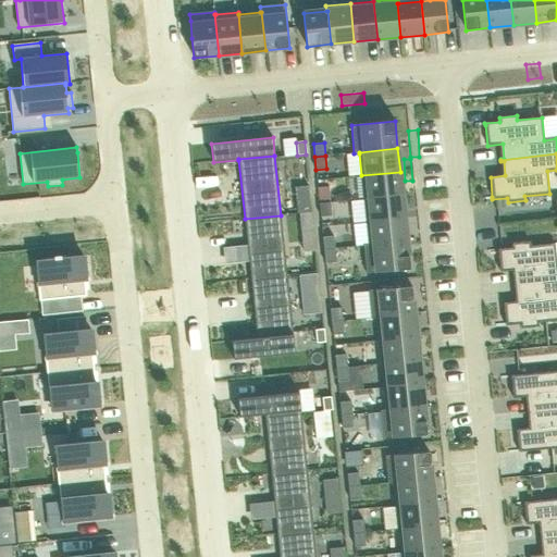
[(400,172),(361,175),(363,199),(403,195),(400,172)]
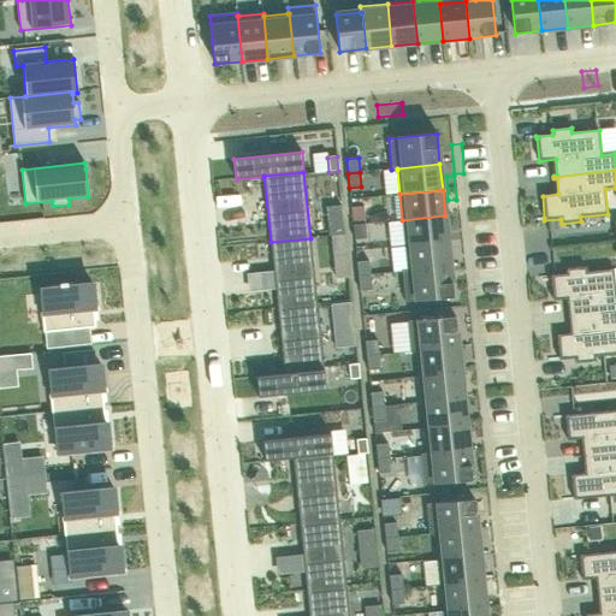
[(342,203),(324,205),(326,229),(344,227),(342,203)]
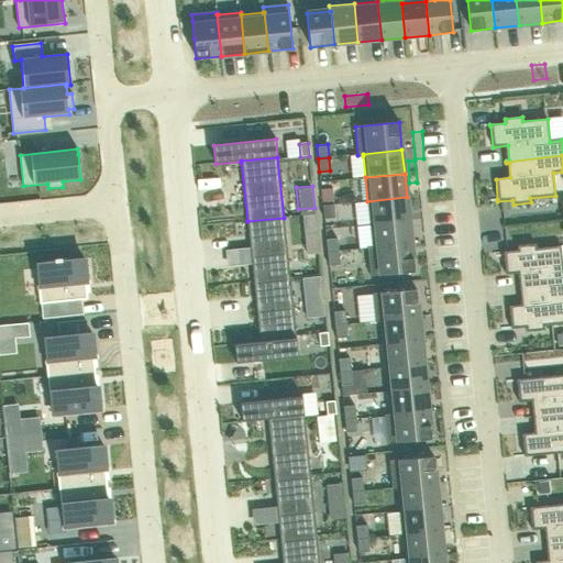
[(322,206),(333,205),(332,188),(321,189),(322,206)]
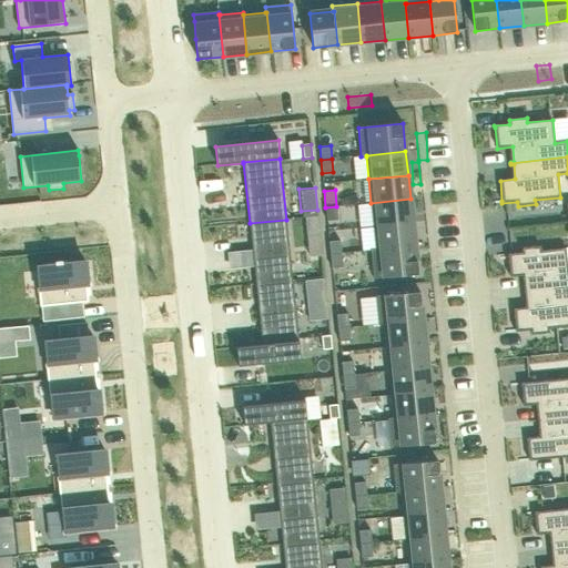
[(411,199),(371,203),(374,226),(413,223),(411,199)]
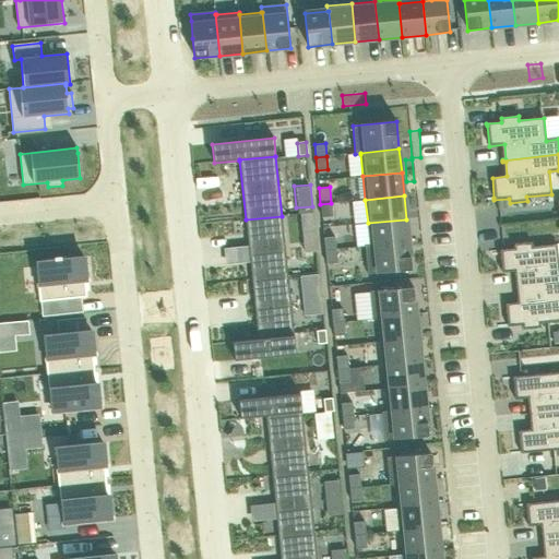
[(331,203),(320,204),(322,217),(333,216),(331,203)]
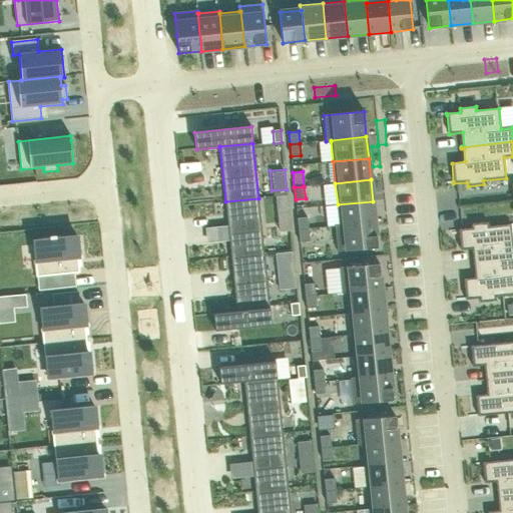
[(259,198),(225,201),(230,257),(265,253),(259,198)]
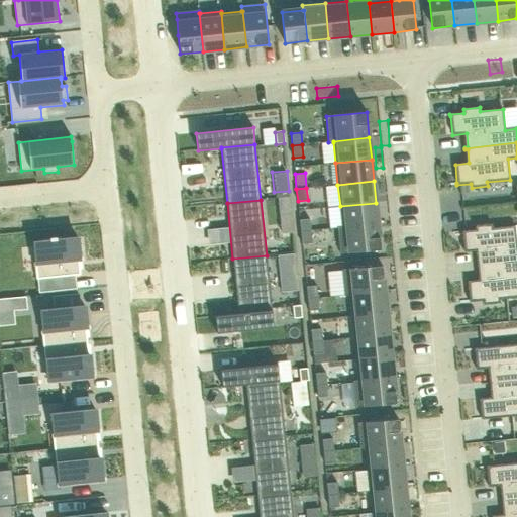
[(376,203),(340,206),(342,227),(342,228),(378,224),(376,203)]
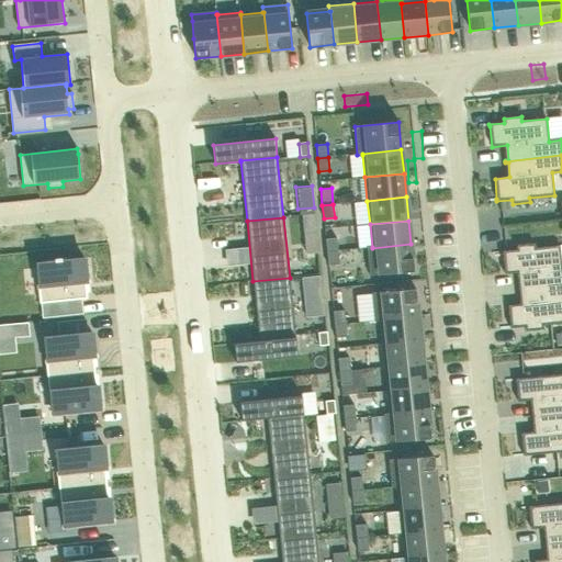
[(315,237),(303,239),(305,253),(316,251),(315,237)]
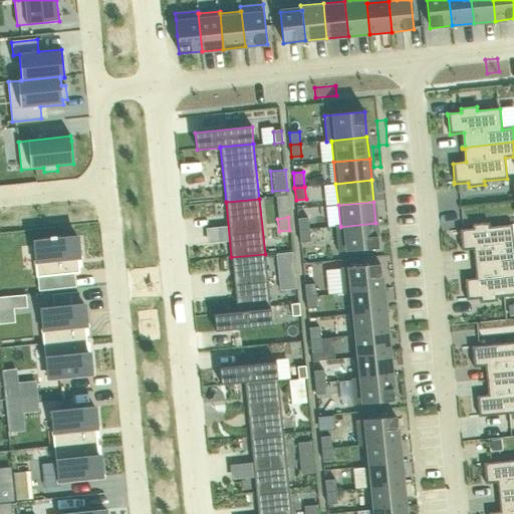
[(308,218),(298,219),(299,231),(309,230),(308,218)]
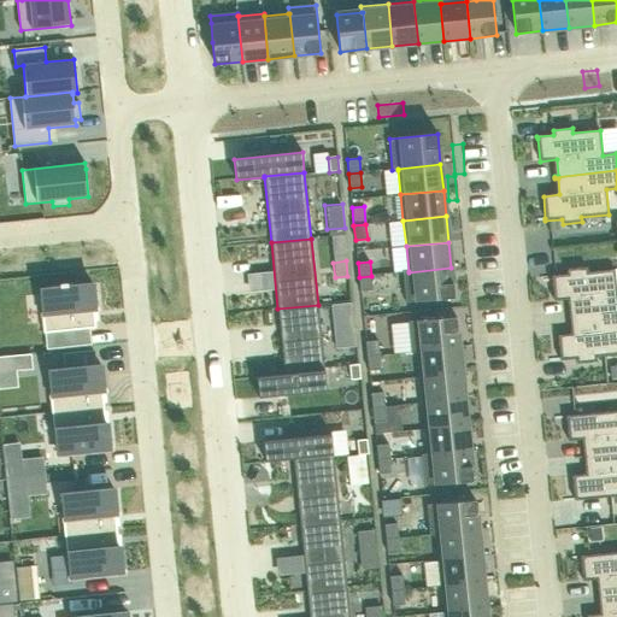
[(409,271),(403,271),(406,303),(454,298),(451,268),(409,272),(409,271)]
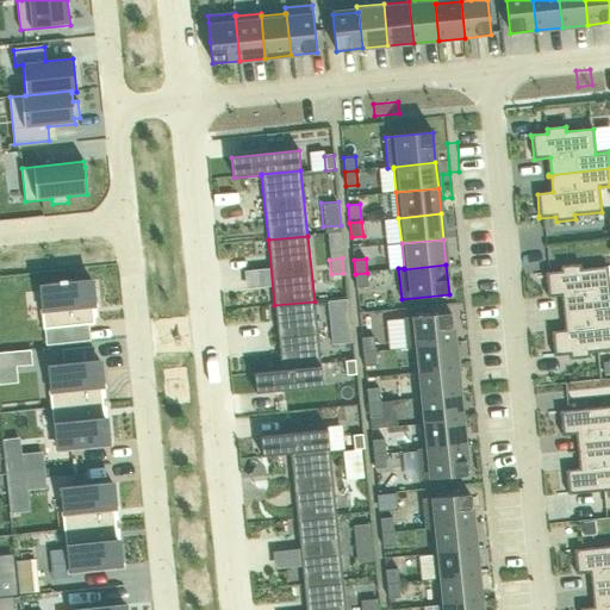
[(561,272),(545,274),(545,275),(546,275),(547,298),(564,296),(566,312),(562,312),(562,313),(609,309),(609,291),(609,292),(608,267),(580,269),(580,265),(560,267),(561,272)]
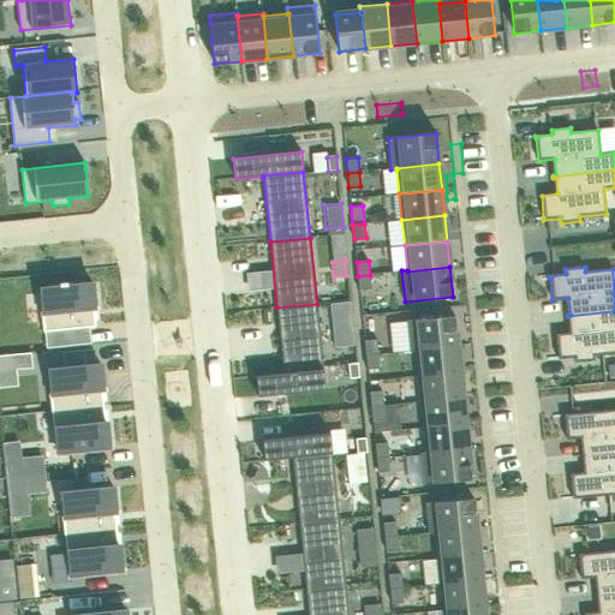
[(370,275),(358,276),(359,291),(371,290),(370,275)]
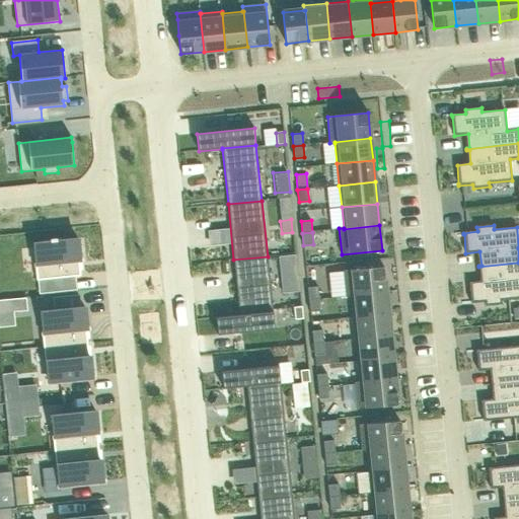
[(51,241),(35,243),(38,263),(35,263),(38,280),(47,279),(72,276),(80,276),(78,261),(80,261),(78,239),(57,241),(57,238),(51,239),(51,241)]
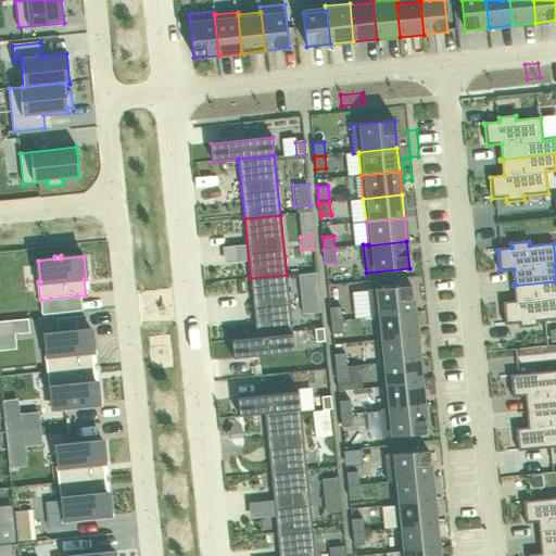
[(316,273),(298,274),(299,293),(317,292),(316,273)]
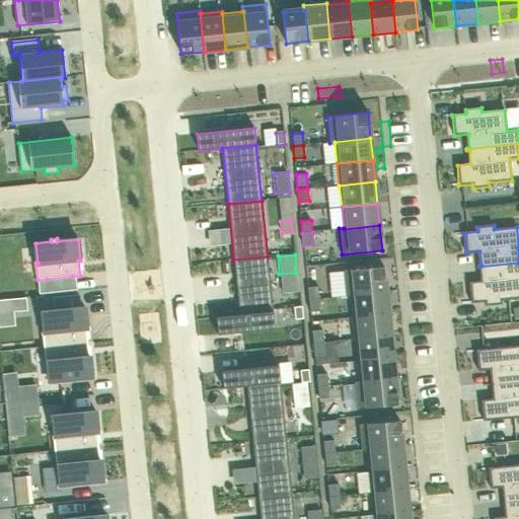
[(268,256),(233,260),(239,315),(239,316),(273,312),(268,256)]
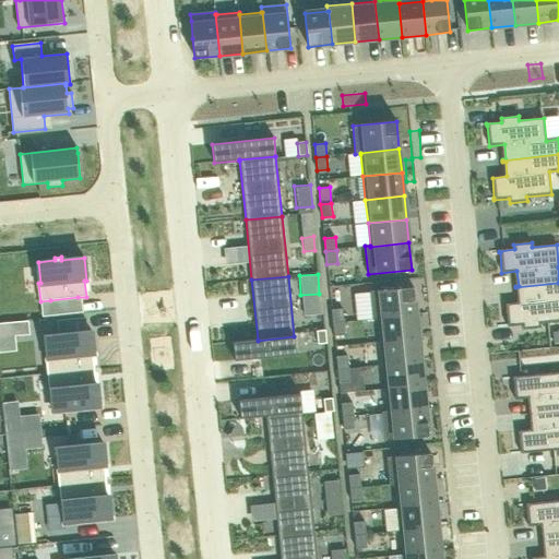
[(520,302),(504,305),(507,325),(507,326),(522,325),(523,330),(540,328),(539,323),(558,321),(558,283),(515,287),(515,288),(519,288),(520,302)]
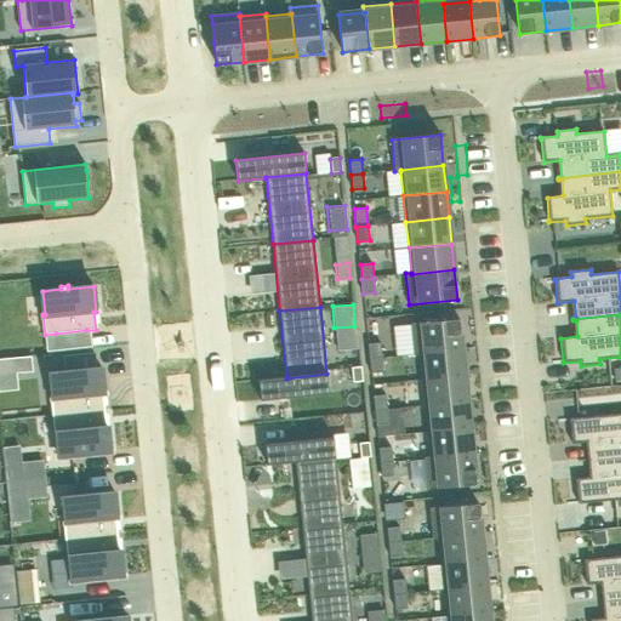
[(459,319),(410,324),(414,355),(420,355),(420,354),(462,349),(459,319)]
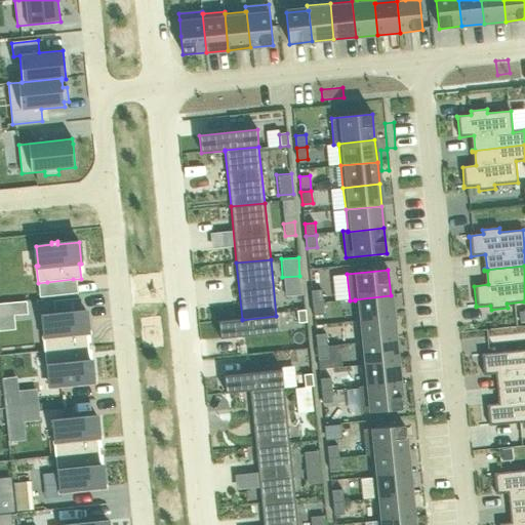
[(73,279),(47,282),(49,296),(74,293),(73,279)]
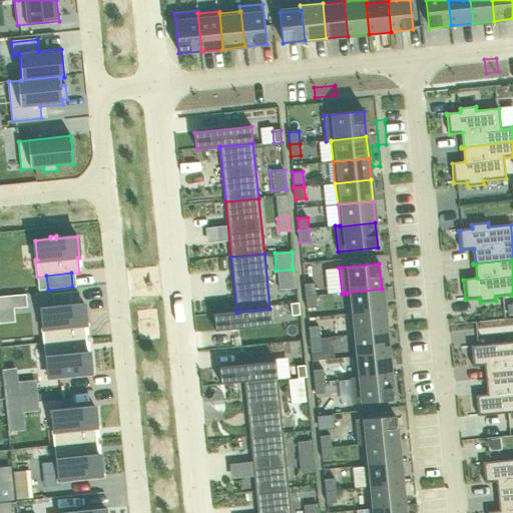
[(314,284),(304,285),(306,297),(316,296),(314,284)]
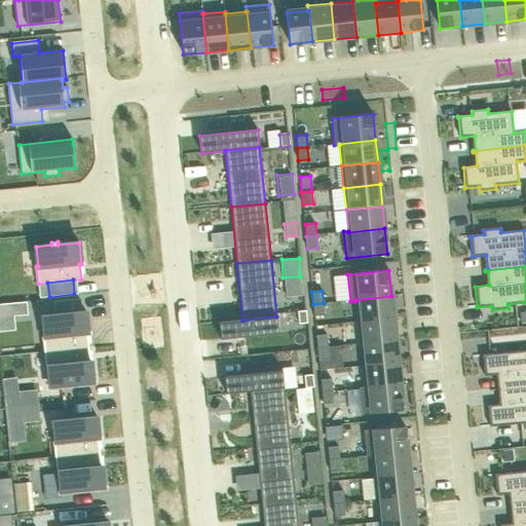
[(391,296),(355,300),(355,301),(358,322),(393,318),(391,296)]
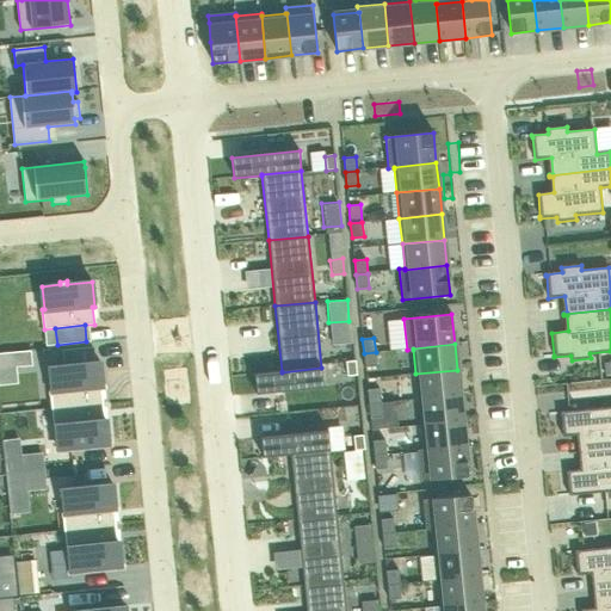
[(65,366),(50,368),(53,390),(50,390),(53,409),(103,403),(100,388),(103,388),(100,362),(94,363),(93,349),(63,351),(65,366)]
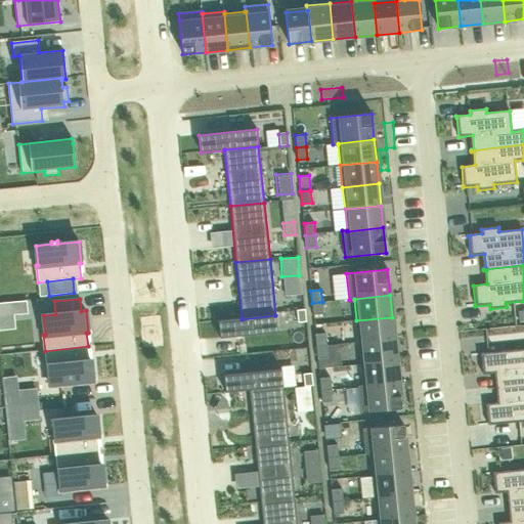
[(26,301),(12,303),(13,315),(28,314),(26,301)]
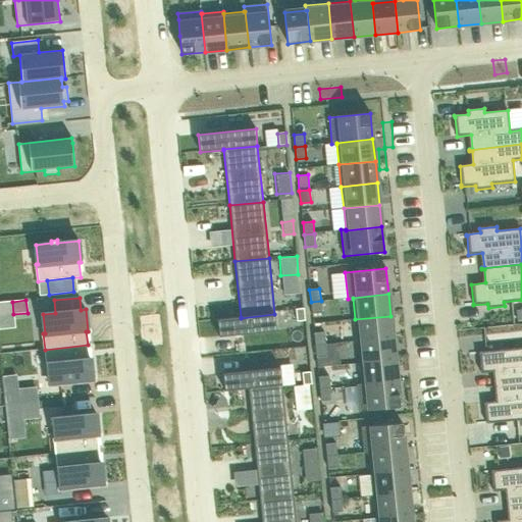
[(321,301),(311,302),(312,314),(322,313),(321,301)]
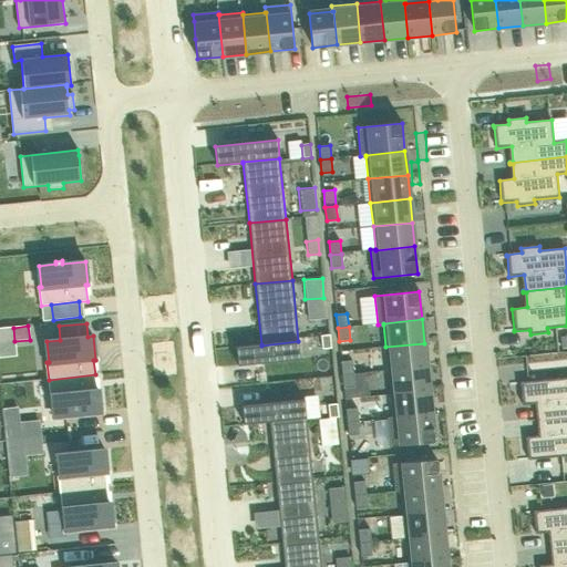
[(330,336),(321,336),(322,349),(331,349),(330,336)]
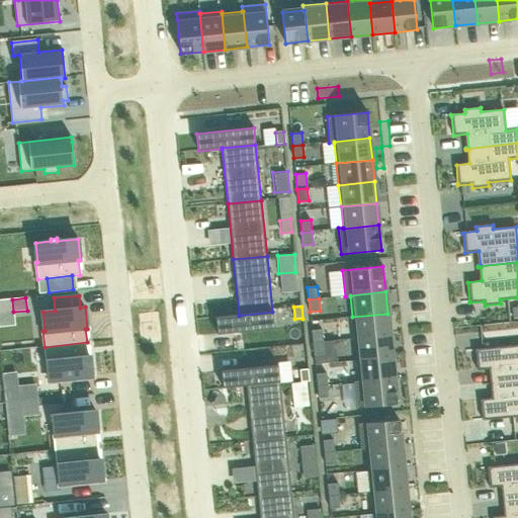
[(239,315),(216,317),(218,335),(274,329),(272,312),(239,316),(239,315)]
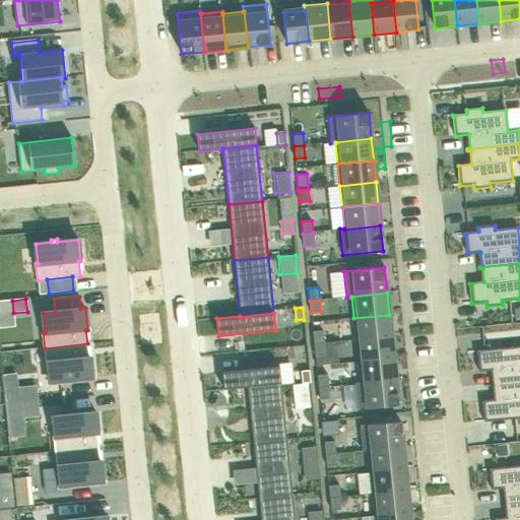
[(389,315),(353,318),(355,340),(391,336),(389,315)]
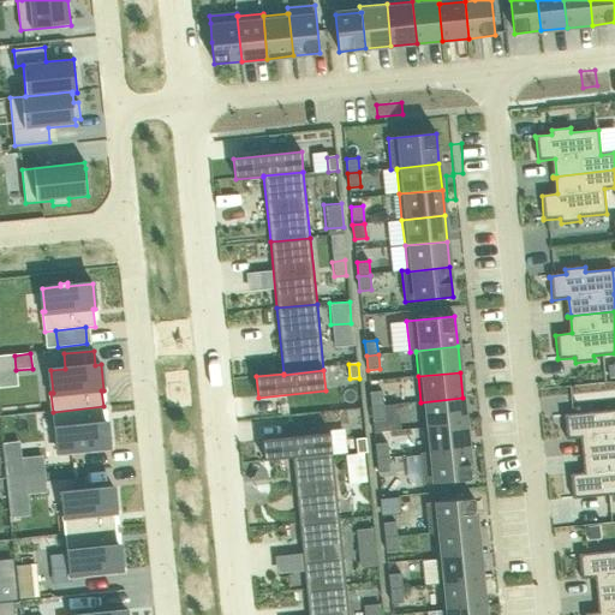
[(382,392),(370,393),(371,407),(383,406),(382,392)]
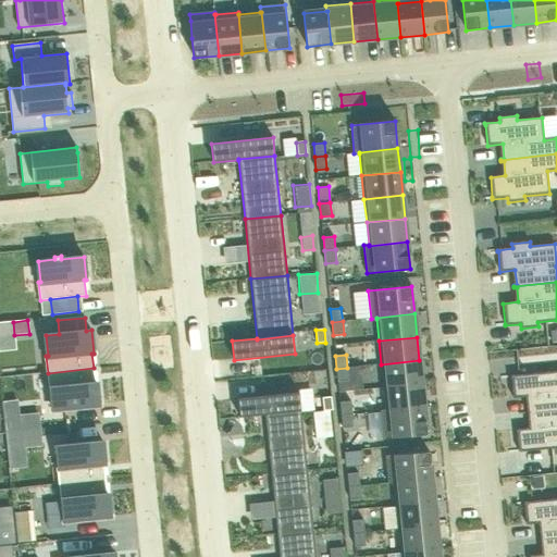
[(419,360),(381,364),(383,387),(422,384),(419,360)]
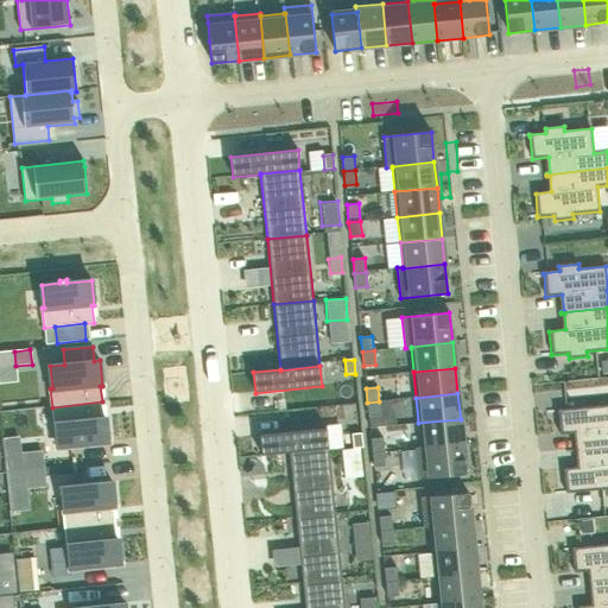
[(102,401),(52,407),(55,426),(56,425),(58,448),(108,443),(106,418),(103,418),(102,401)]
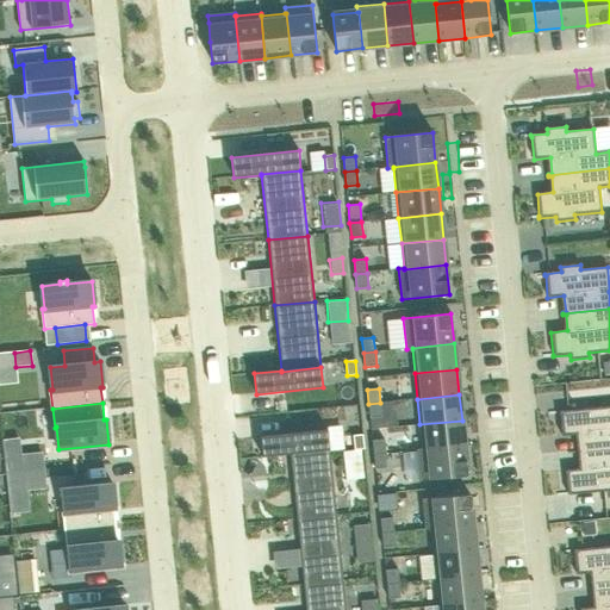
[(380,403),(368,404),(369,418),(381,417),(380,403)]
